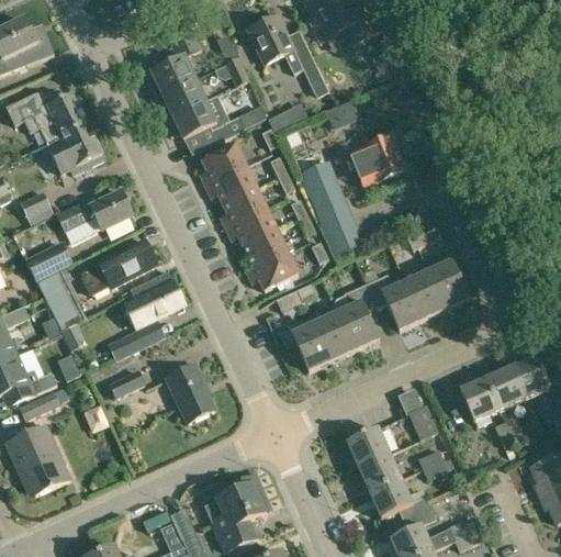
[(382,26),(369,0),(363,0),(352,6),(349,0),(306,0),(315,19),(312,20),(321,39),(324,36),(332,33),(349,24),(357,40),(382,26)]
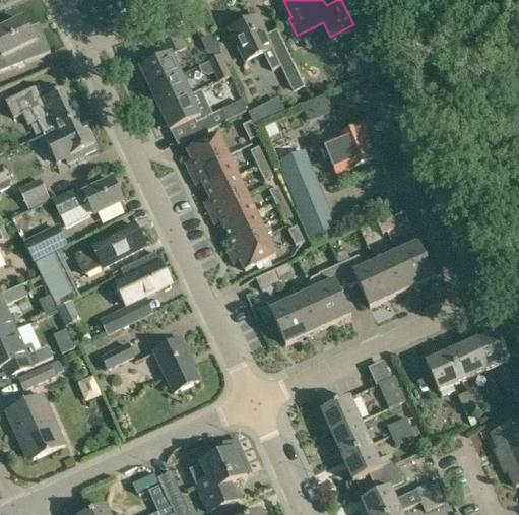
[(0,16),(16,11),(14,2),(0,6),(0,16)]
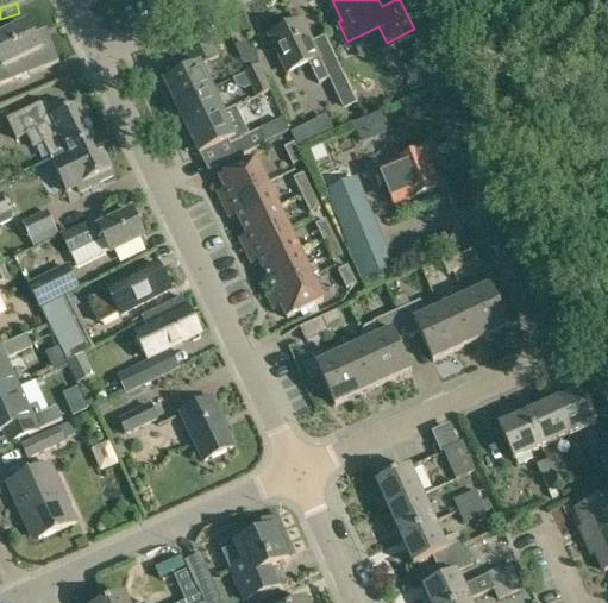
[(306,58),(317,79),(330,73),(345,104),(357,98),(337,56),(324,30),(312,37),(301,16),(269,31),(287,68),(306,58)]
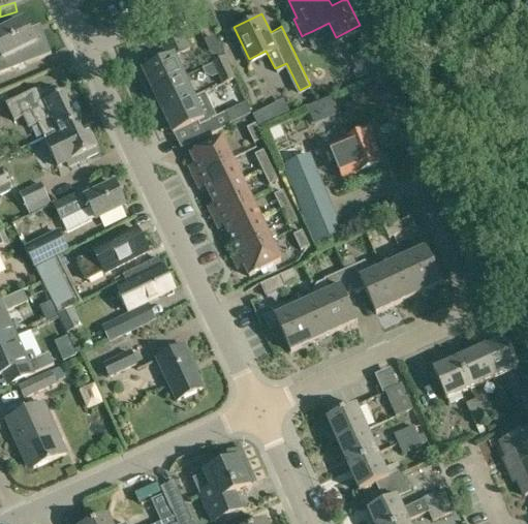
[(0,69),(51,51),(39,22),(26,26),(23,18),(0,28),(0,50),(0,69)]
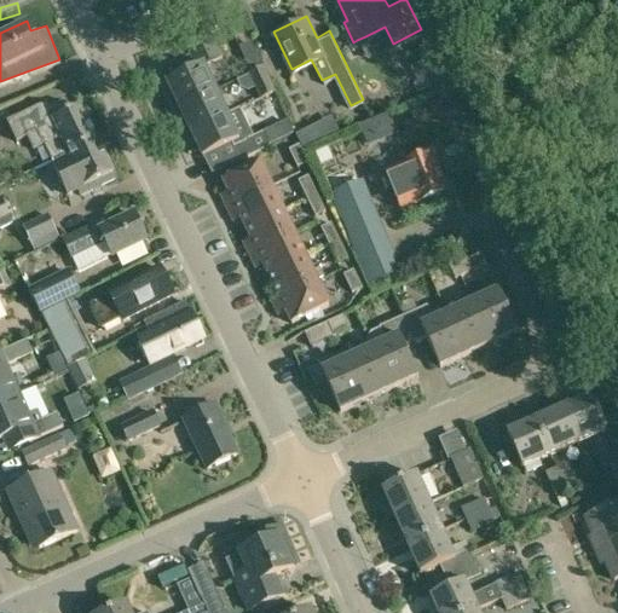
[(190,52),(196,65),(166,80),(169,86),(165,90),(173,107),(215,86),(203,62),(223,53),(215,40),(190,52)]
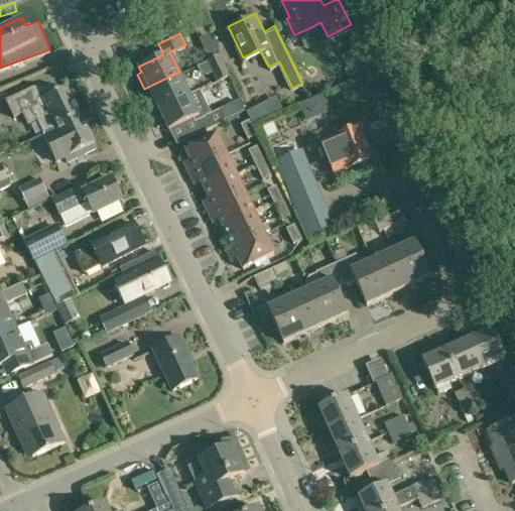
[(358,47),(343,53),(351,73),(359,70),(376,60),(369,47),(361,52),(358,47)]
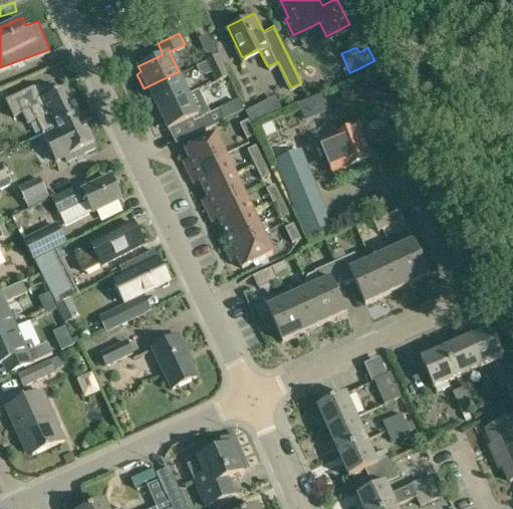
[(227,72),(218,53),(208,57),(207,58),(216,77),(227,72)]
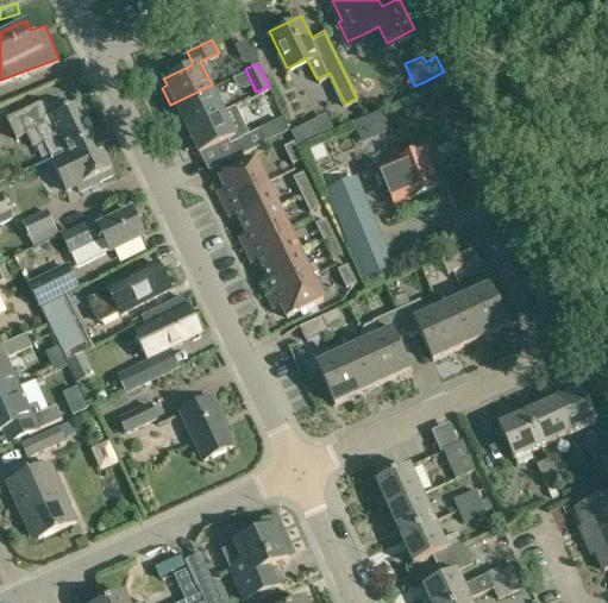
[(187,126),(223,108),(212,85),(170,105),(177,119),(182,117),(187,126)]
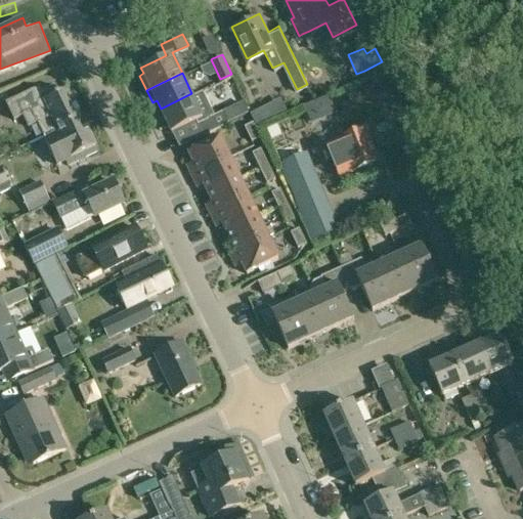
[(43,131),(80,115),(67,86),(56,91),(52,82),(40,88),(38,83),(5,99),(13,117),(22,113),(27,124),(37,119),(38,119),(43,131)]
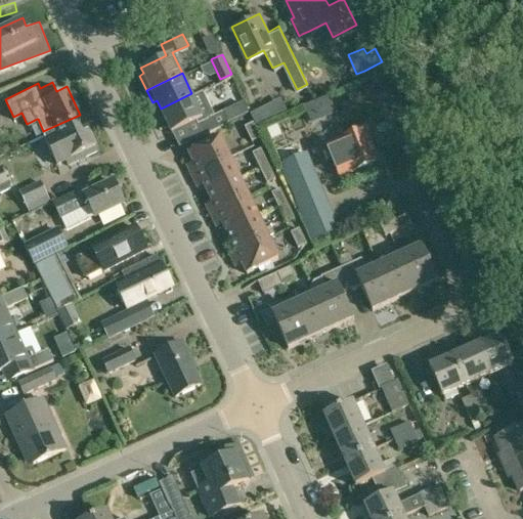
[(191,93),(161,109),(162,111),(157,113),(164,126),(168,124),(170,128),(194,117),(195,121),(202,132),(228,119),(222,107),(213,113),(201,88),(191,93)]
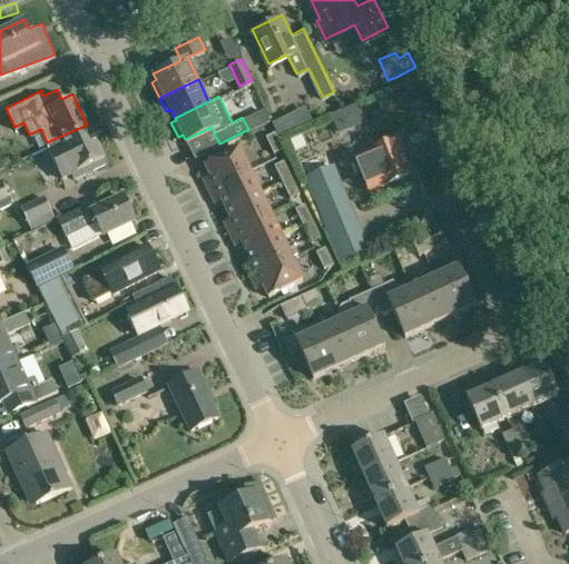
[(271,119),(277,132),(293,125),(286,111),(271,119)]
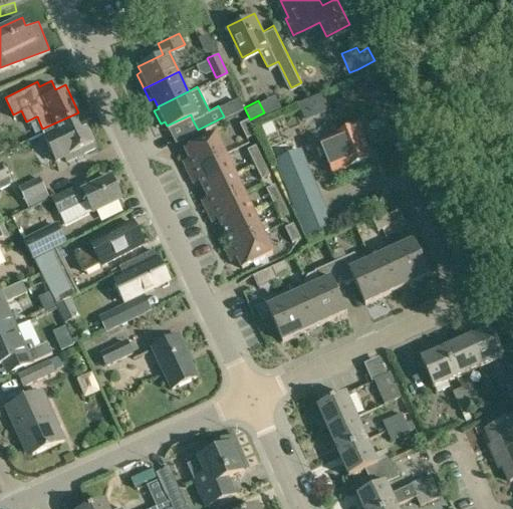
[(92,140),(78,112),(42,129),(50,144),(56,158),(62,155),(65,159),(93,146),(91,141),(92,140)]
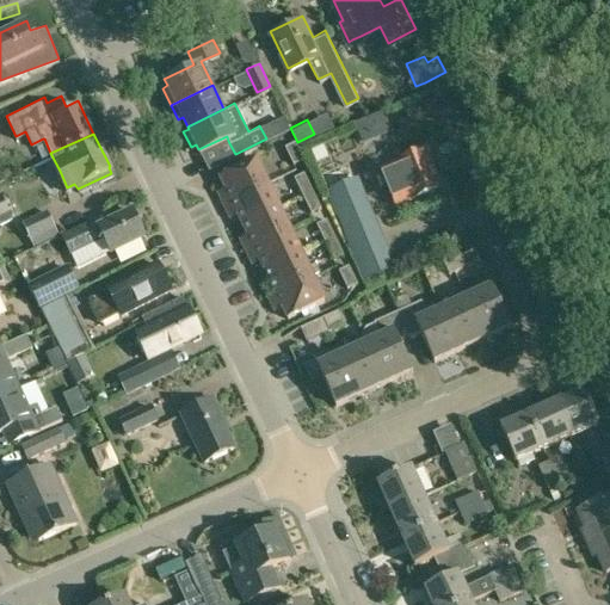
[(293,161),(302,156),(294,140),(284,144),(293,161)]
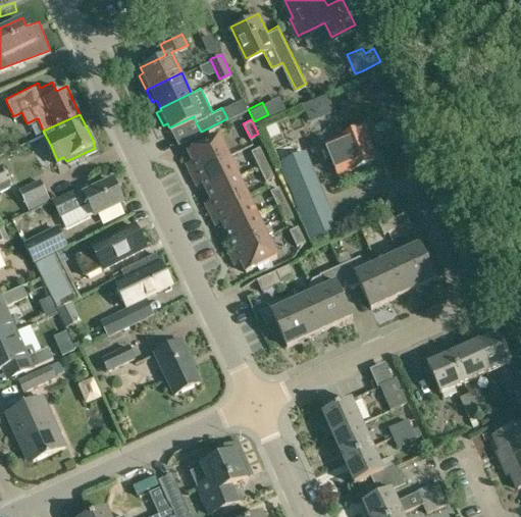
[(337,173),(375,157),(362,124),(324,141),(337,173)]
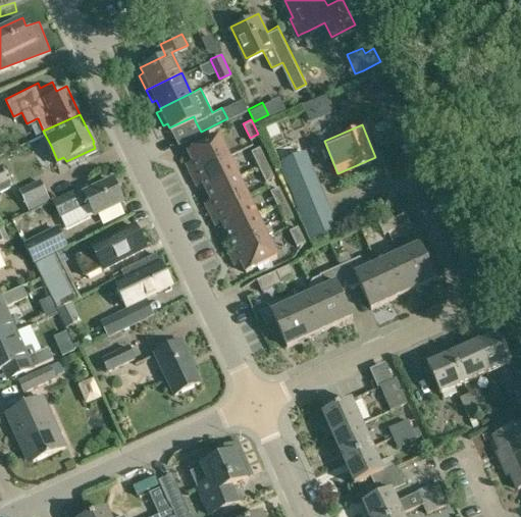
[(188,166),(191,173),(227,155),(217,136),(188,150),(192,159),(190,165),(188,166)]
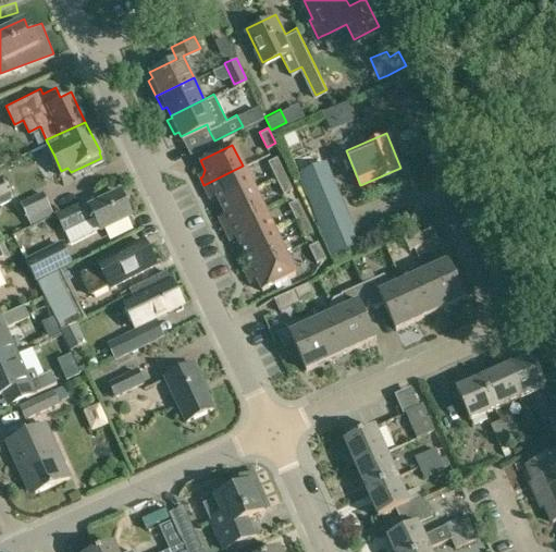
[(268,159),(275,175),(284,172),(276,156),(268,159)]
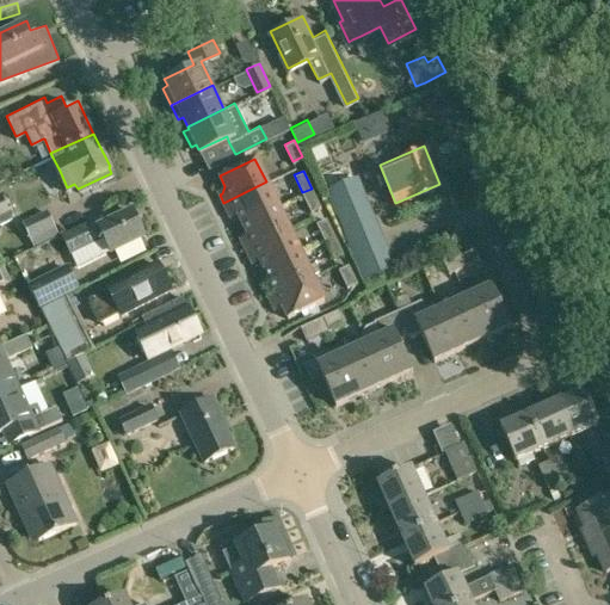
[(394,263),(356,174),(325,187),(363,276),(394,263)]
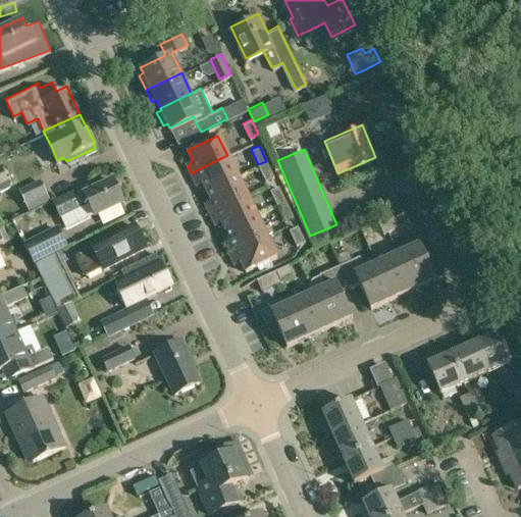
[(206,190),(237,174),(227,155),(191,173),(194,179),(196,178),(202,181),(206,190)]
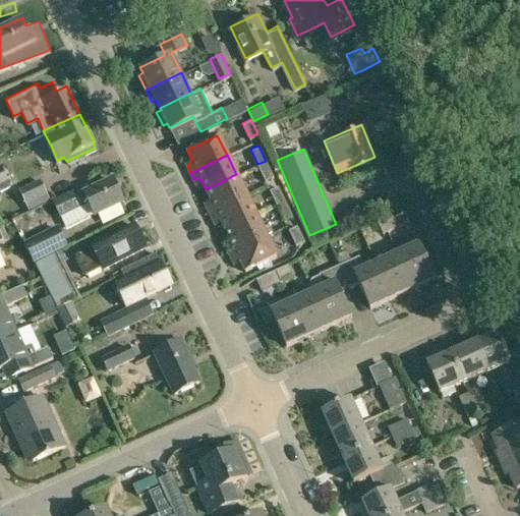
[(0,189),(11,183),(10,177),(3,160),(0,161),(0,189)]
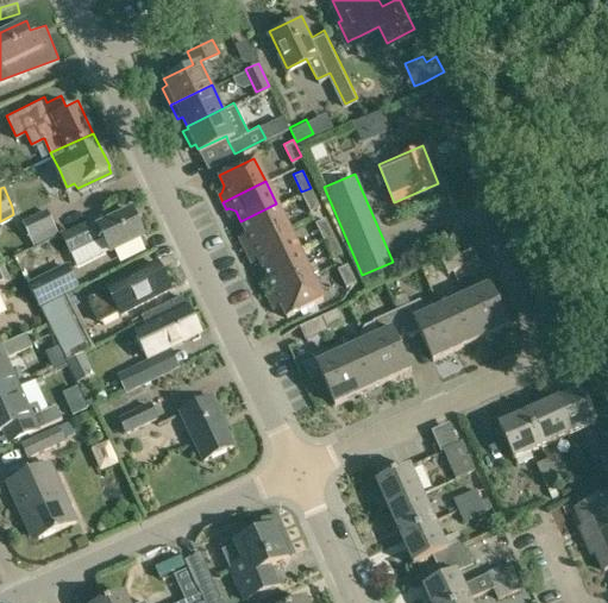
[(311,188),(301,192),(309,208),(319,203),(311,188)]
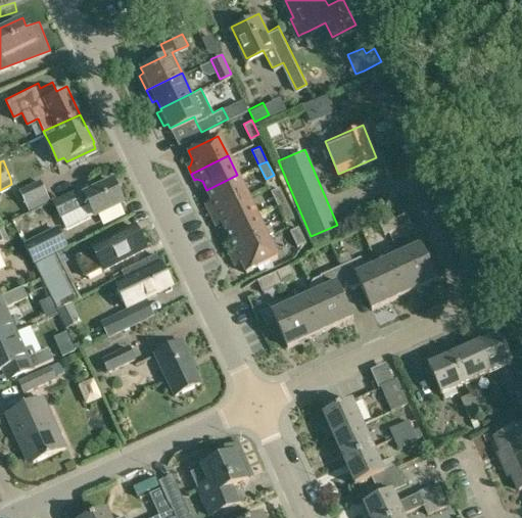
[(247,195),(237,175),(206,190),(211,199),(208,204),(206,205),(209,213),(247,195)]
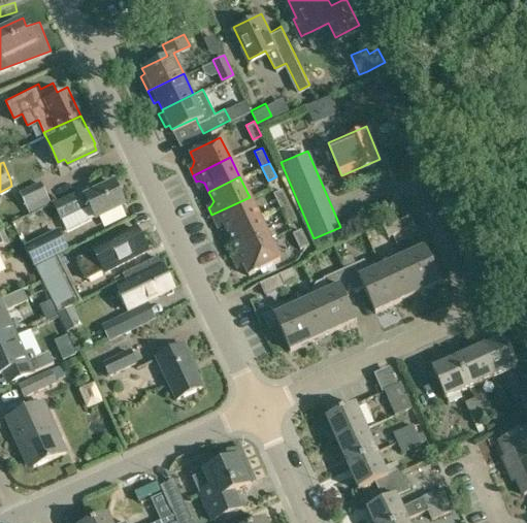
[(19,190),(26,205),(47,195),(39,180),(19,190)]
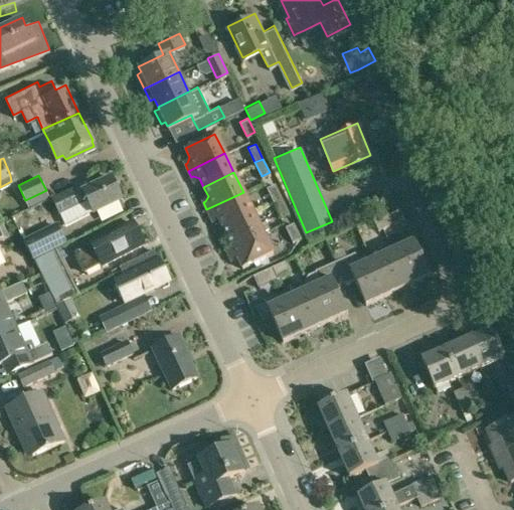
[(93,210),(121,196),(110,175),(88,185),(84,180),(64,190),(51,196),(58,210),(70,204),(87,197),(92,209),(93,210)]
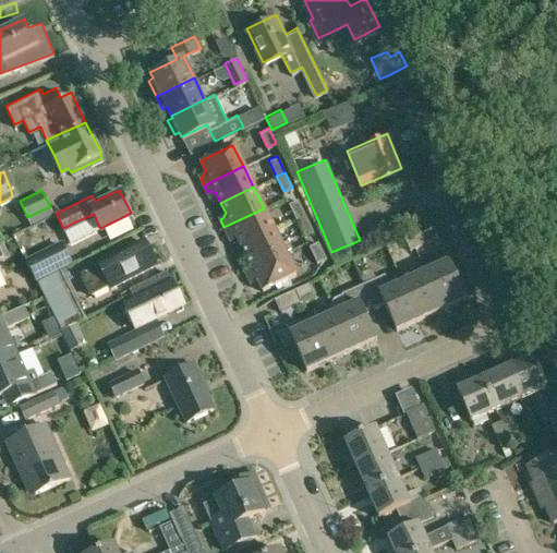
[(297,218),(305,214),(298,197),(289,202),(297,218)]
